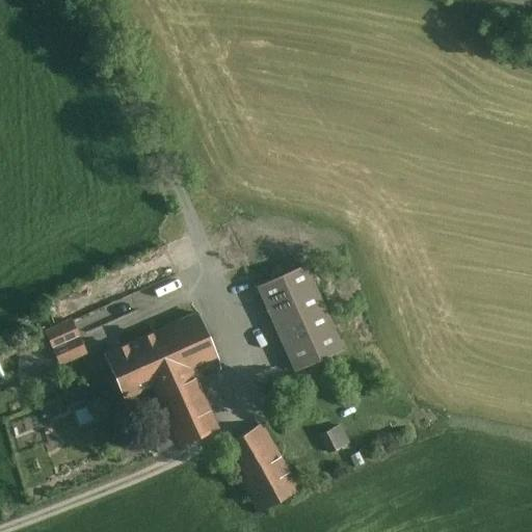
[(338,352),(304,268),(260,286),(293,370),(338,352)]
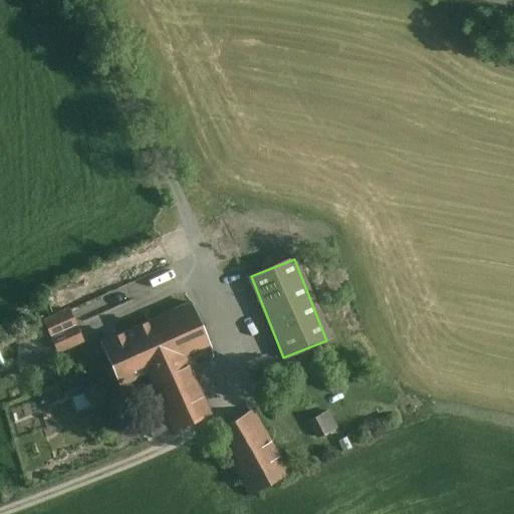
[(93,338),(79,300),(45,312),(58,350),(93,338)]
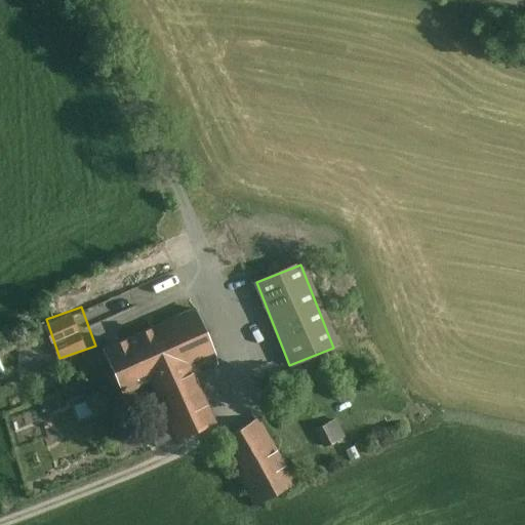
[(196,309),(105,351),(125,395),(142,388),(150,384),(165,415),(149,422),(159,444),(217,417),(197,373),(220,363),(196,309)]
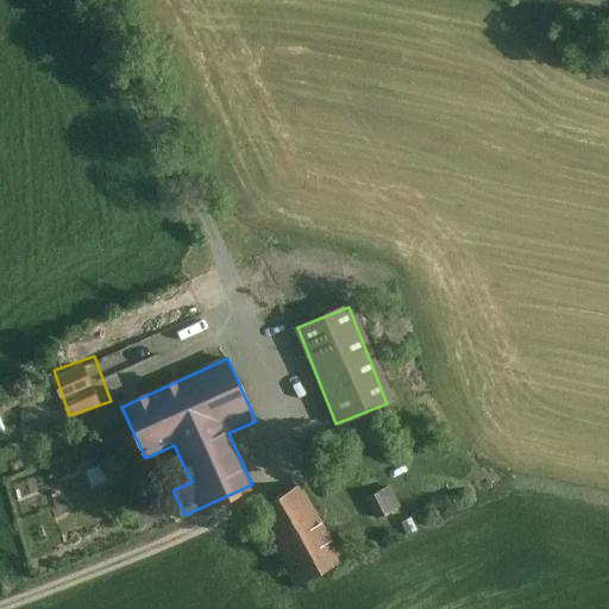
[(164,450),(145,458),(151,471),(169,463),(164,450)]
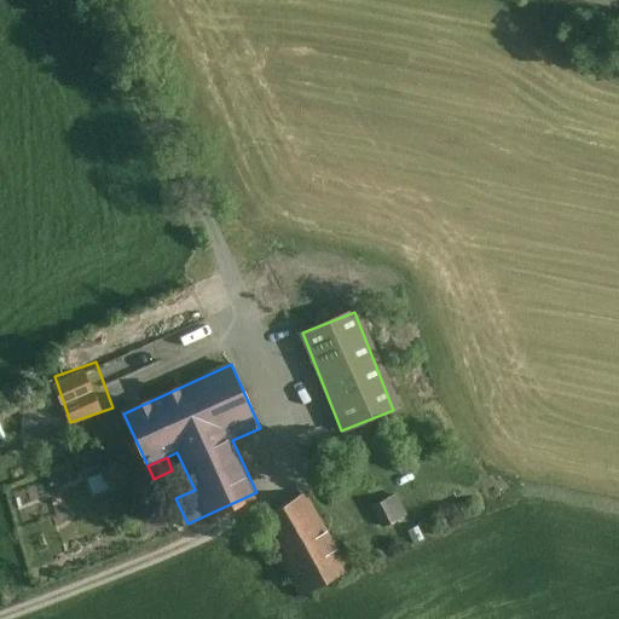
[(90,470),(99,493),(116,486),(106,463),(90,470)]
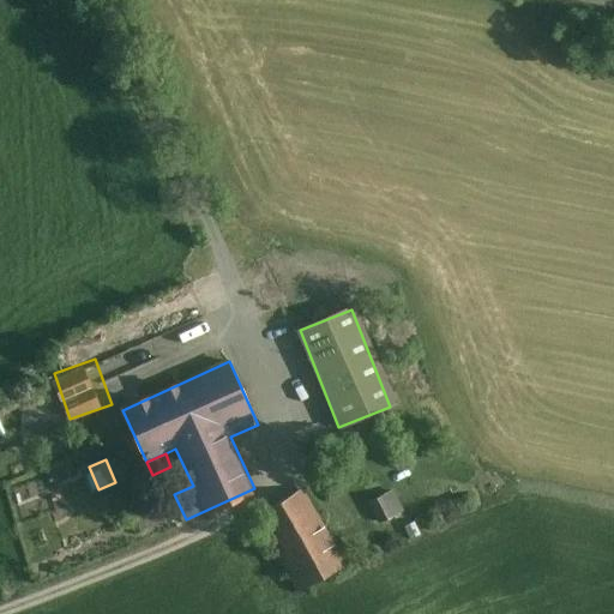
[(12,482),(25,517),(58,504),(44,470),(12,482)]
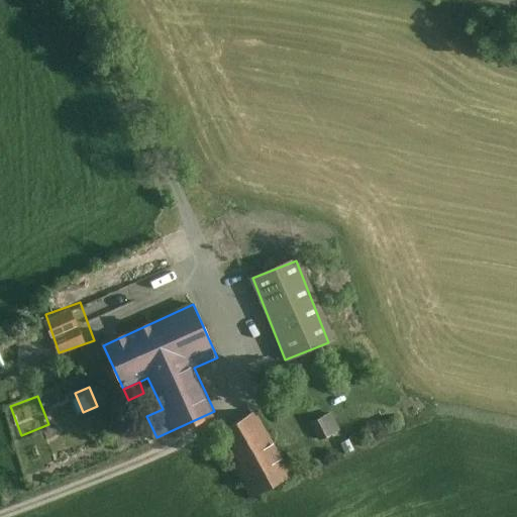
[(256,412),(216,434),(252,500),(293,477),(256,412)]
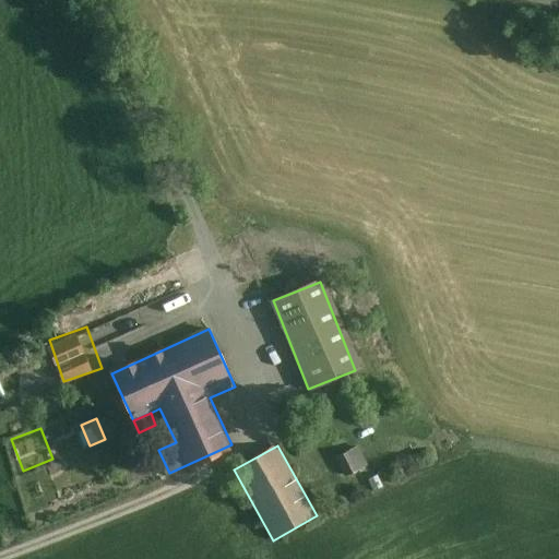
[(340,459),(352,476),(372,463),(361,445),(340,459)]
